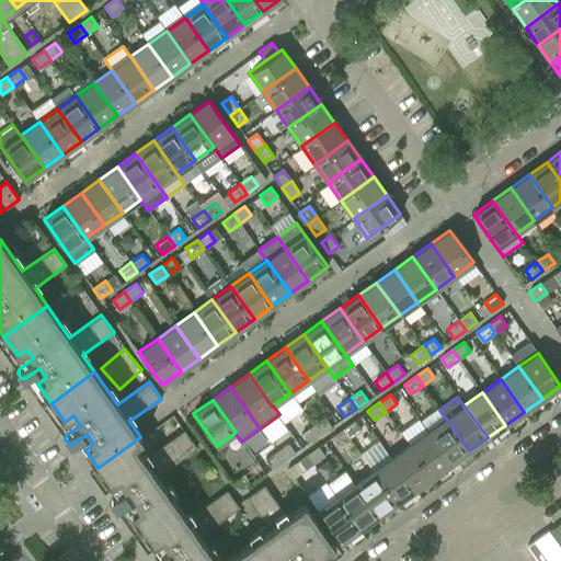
[(331,426),(324,416),(312,425),(320,434),(331,426)]
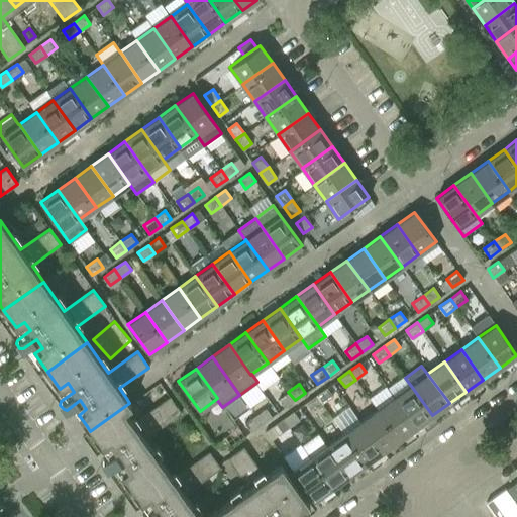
[(432,415),(411,386),(394,398),(415,427),(432,415)]
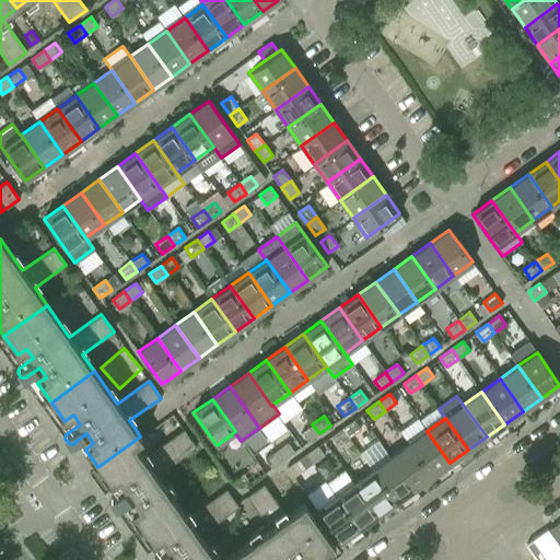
[(360,429),(353,419),(342,428),(349,436),(360,429)]
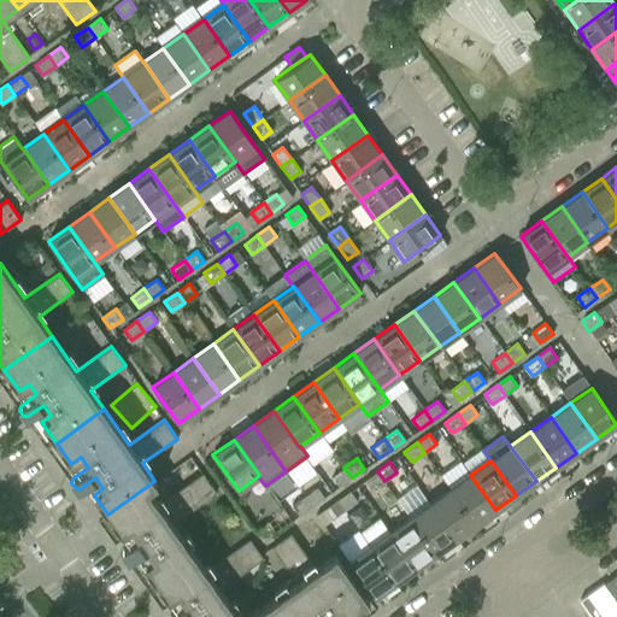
[(352,477),(344,468),(331,476),(339,487),(352,477)]
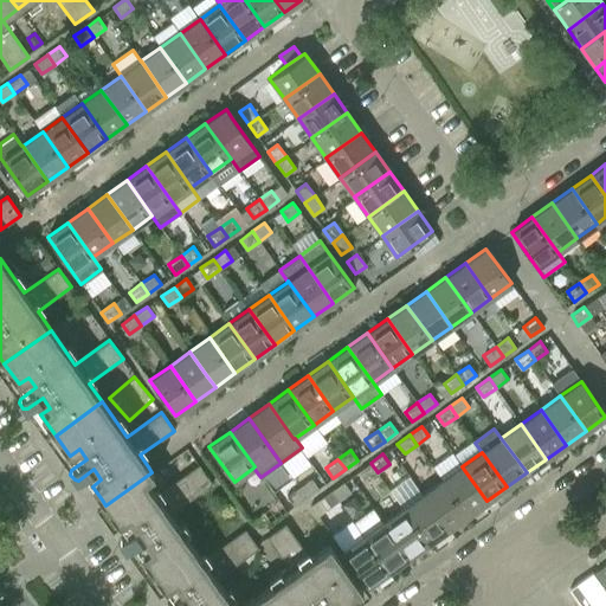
[(378,472),(371,463),(358,471),(365,482),(378,472)]
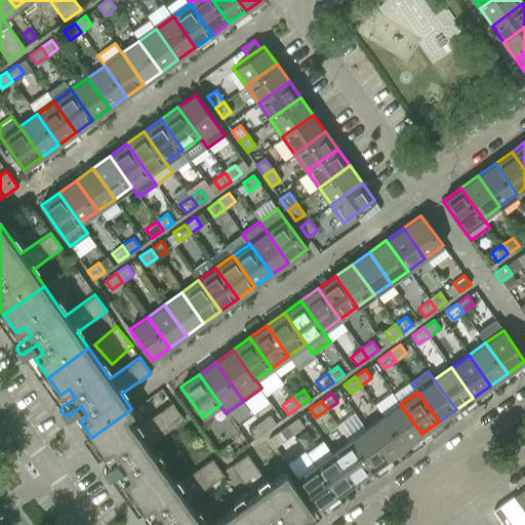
[(165,472),(147,445),(184,418),(172,402),(135,429),(126,416),(133,411),(131,409),(91,438),(103,454),(111,448),(117,457),(104,467),(104,471),(107,475),(110,476),(124,466),(130,475),(122,481),(132,495),(165,472)]
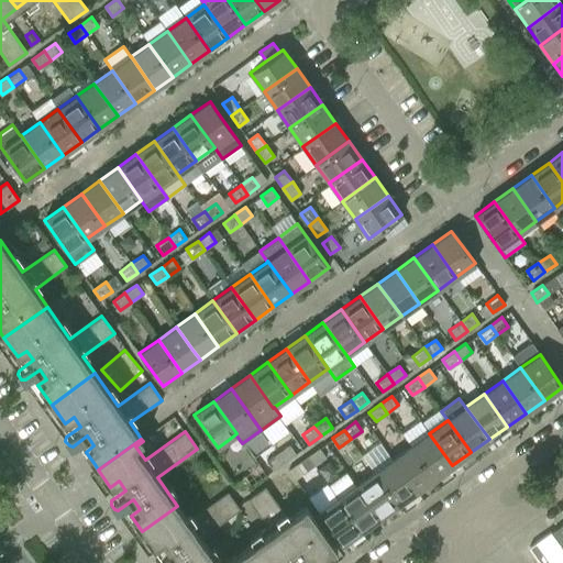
[(452,465),(429,433),(410,446),(434,478),(452,465)]
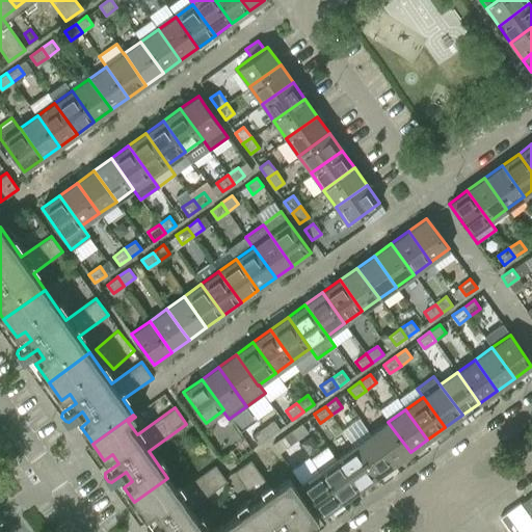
[(280,429),(273,420),(262,427),(268,436),(280,429)]
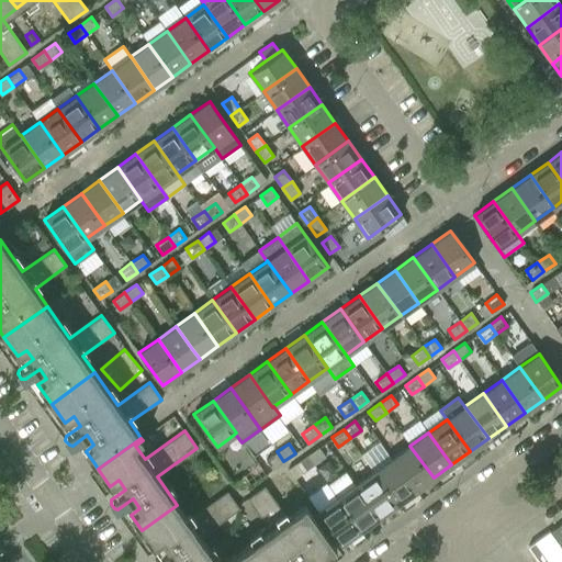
[(434,478),(409,446),(392,458),(415,491),(434,478)]
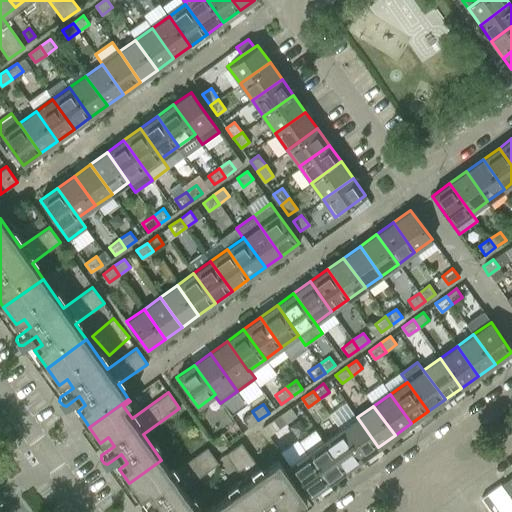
[(296,416),(290,407),(280,415),(286,423),(296,416)]
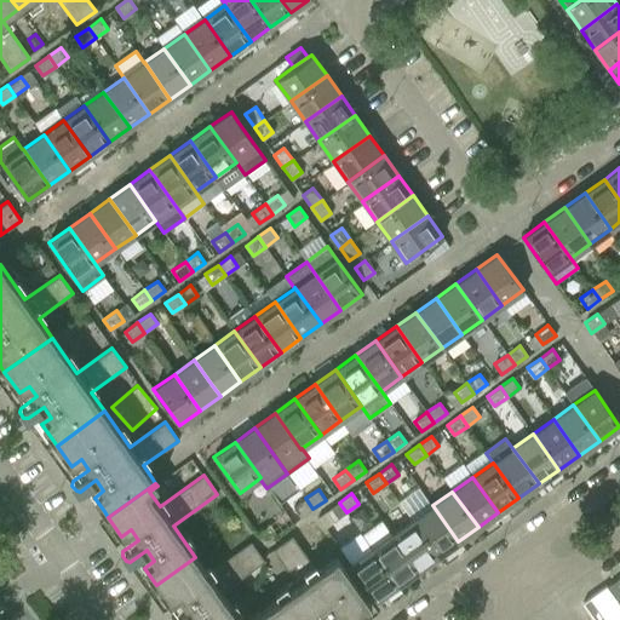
[(313,509),(305,498),(293,507),(300,517),(313,509)]
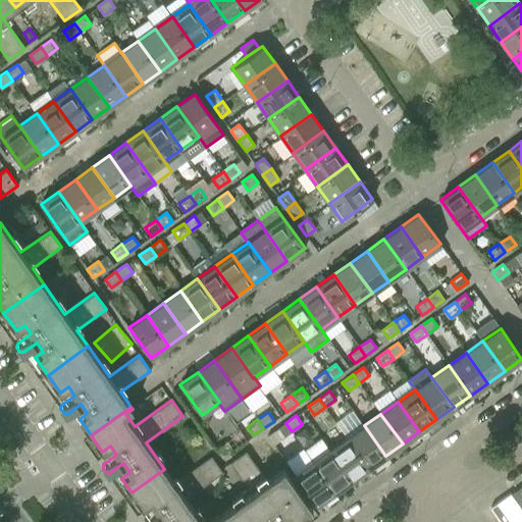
[(292,431),(285,423),(274,430),(280,439),(292,431)]
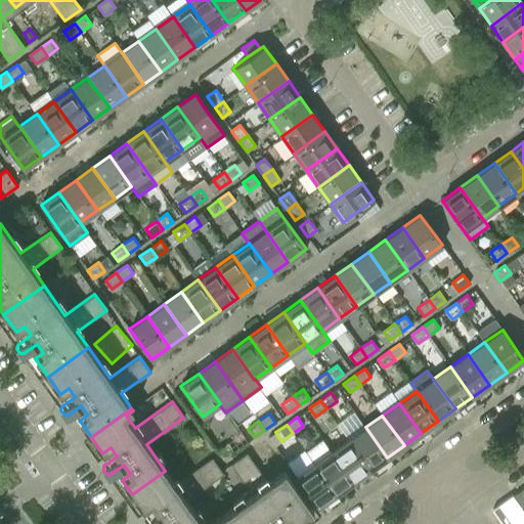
[(387,457),(365,427),(348,439),(369,470),(387,457)]
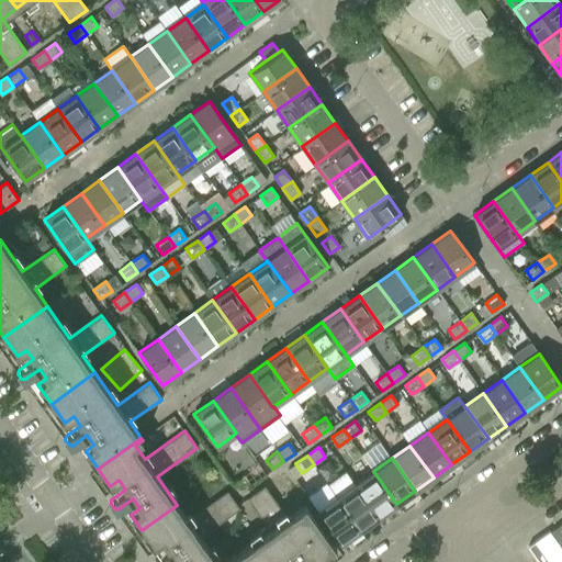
[(396,504),(373,471),(355,484),(379,517),(396,504)]
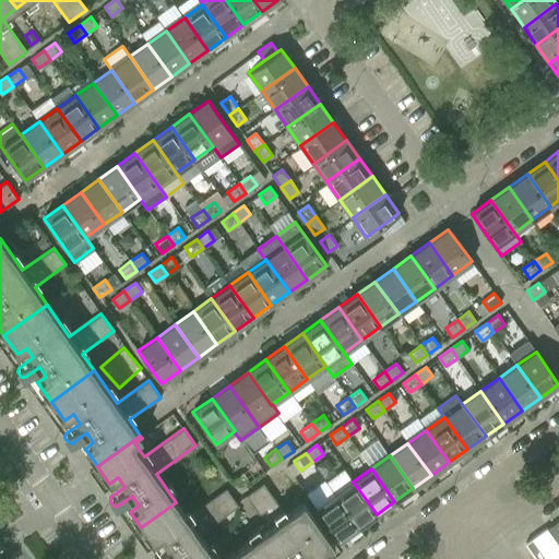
[(249,483),(242,473),(232,482),(238,490),(249,483)]
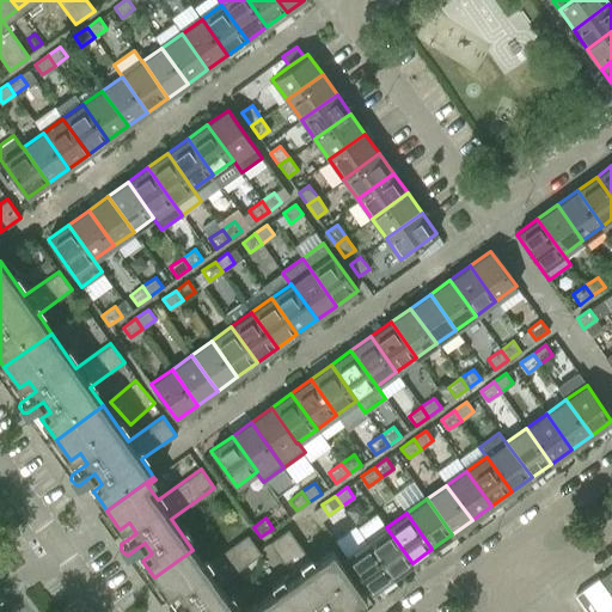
[(412,563),(386,527),(367,542),(392,577),(412,563)]
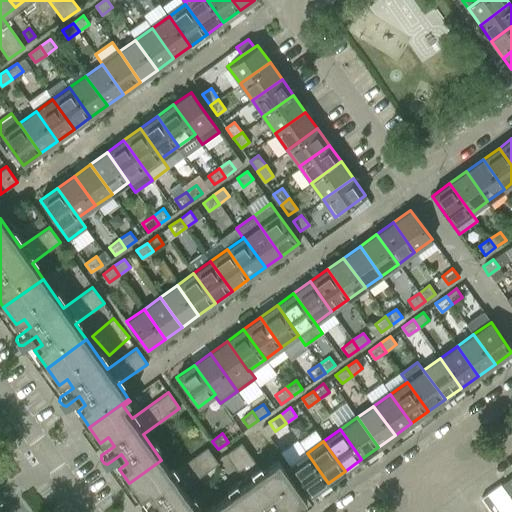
[(306,499),(278,459),(261,471),(241,442),(225,454),(245,483),(216,503),(222,511),(274,511),(274,510),(282,504),(288,511),(306,499)]
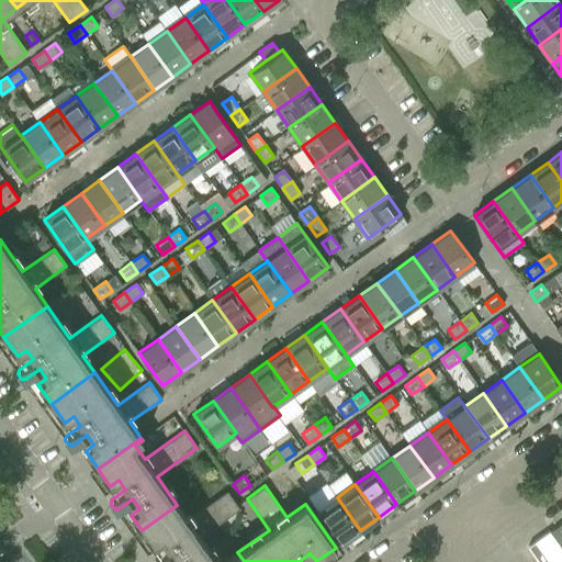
[(217,561),(200,537),(239,508),(227,491),(188,519),(177,505),(142,530),(153,546),(161,540),(168,549),(154,560),(154,561),(170,561),(176,559),(178,561),(217,561)]
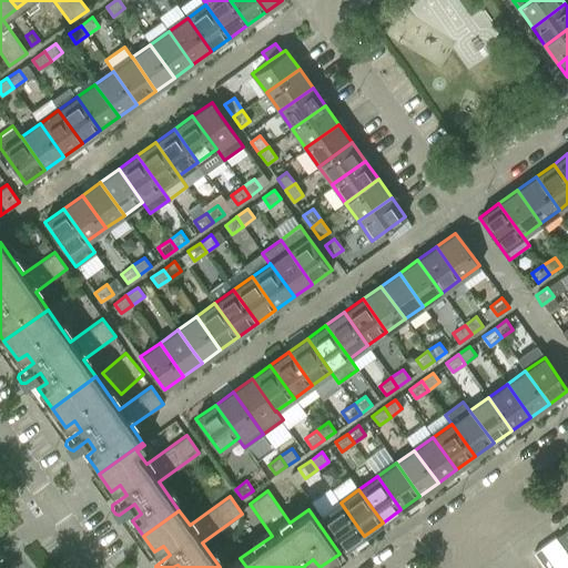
[(364,536),(341,503),(321,516),(345,549),(364,536)]
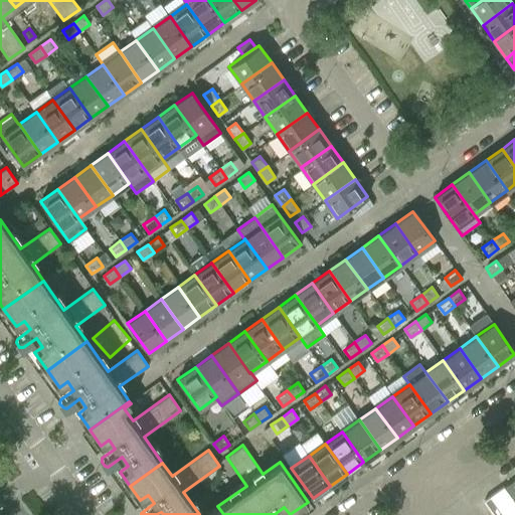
[(514,479),(506,486),(514,499),(514,479)]
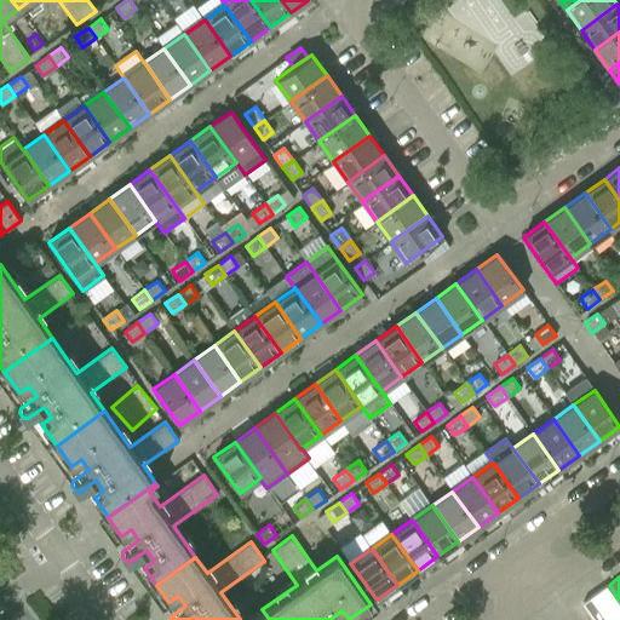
[(619,619),(601,595),(583,608),(591,619),(619,619)]
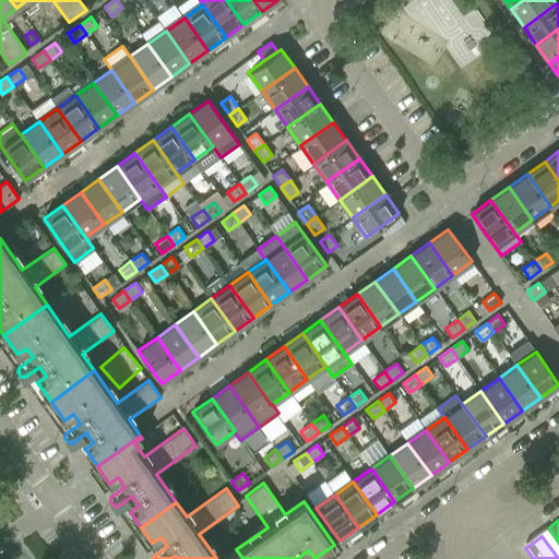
[(242,558),(236,549),(223,558),(242,558)]
